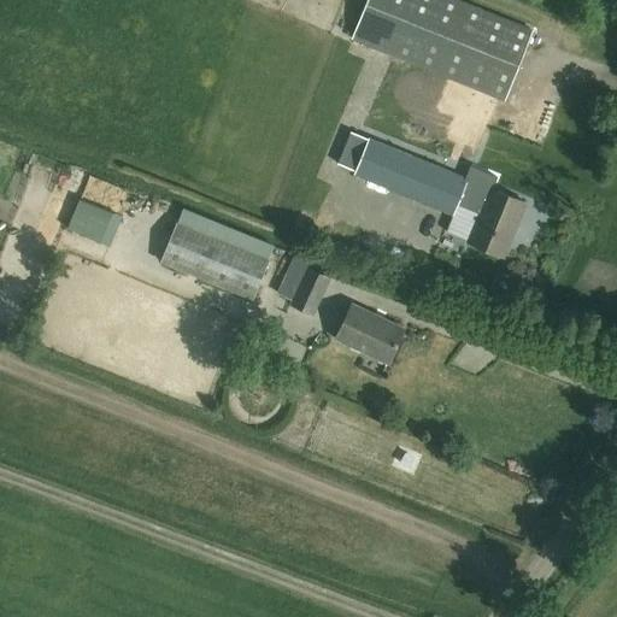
[(530,33),(447,0),(365,0),(350,41),(503,101),(530,33)]
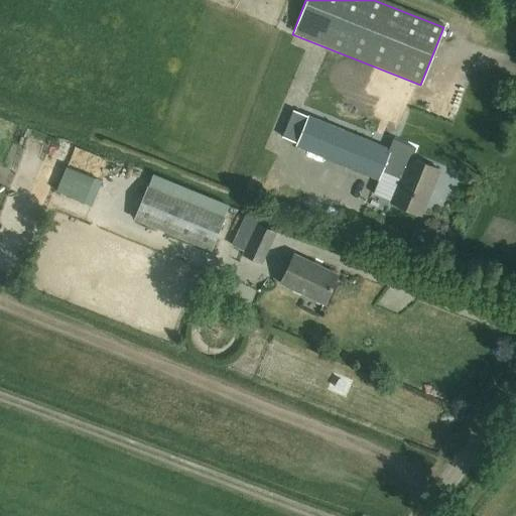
[(455,99),(466,103),(471,87),(461,84),(455,99)]
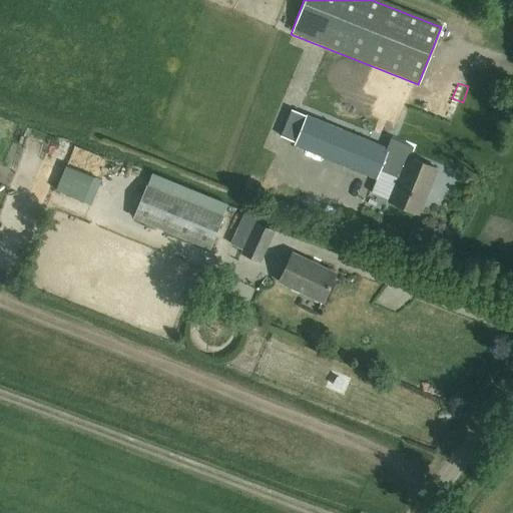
[(388,150),(293,112),(283,137),(296,142),(294,146),(376,179),(379,171),(397,179),(388,202),(418,214),(436,169),(406,157),(405,161),(387,154),(388,150)]
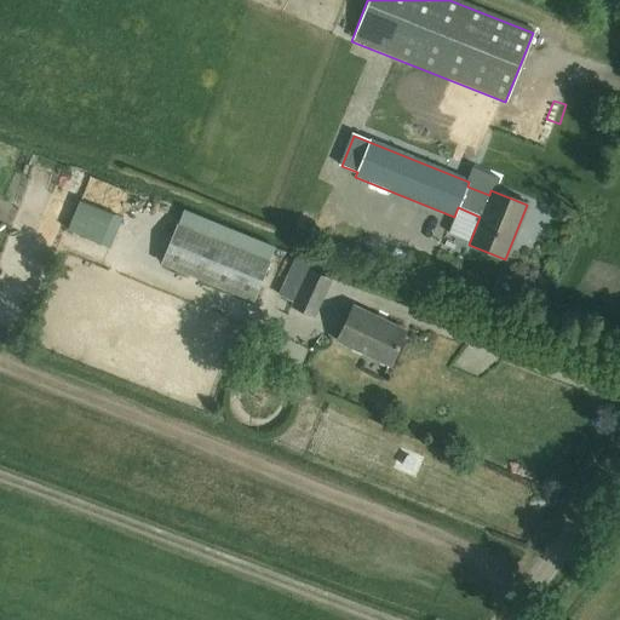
[(74,229),(108,241),(118,212),(84,201),(74,229)]
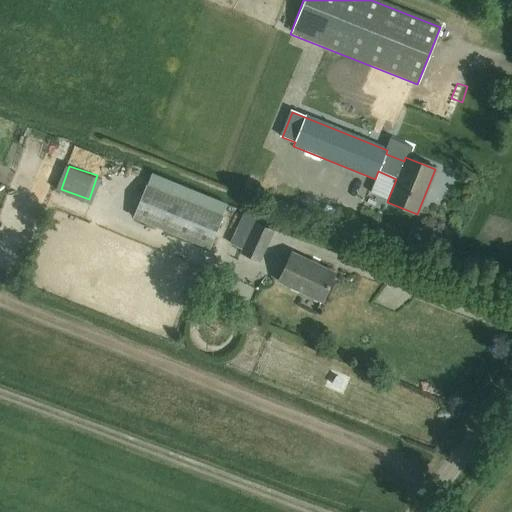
[(229,204),(178,183),(173,195),(148,185),(134,218),(210,250),(229,204)]
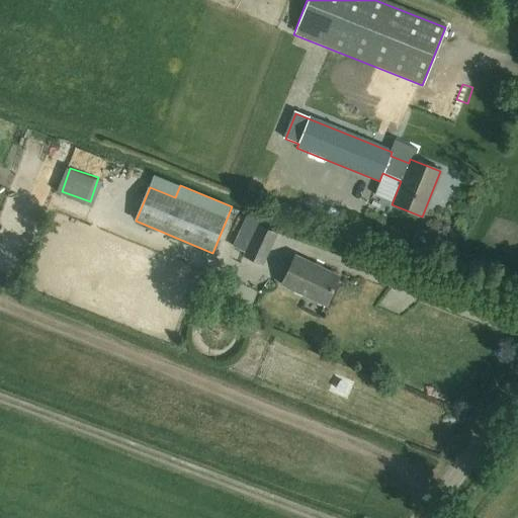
[(260,221),(247,214),(232,247),(245,253),(243,257),(262,266),(278,234),(259,225),(260,221)]
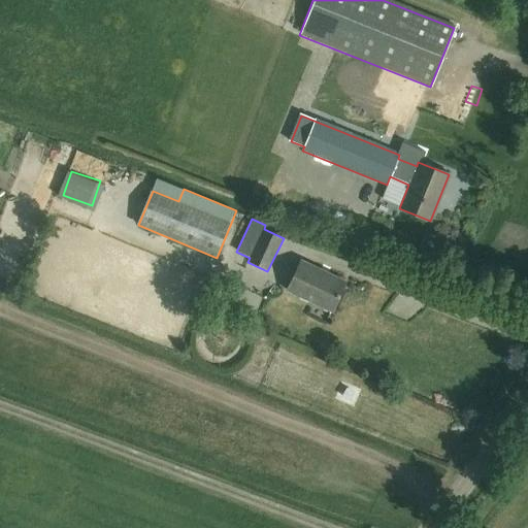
[(342,285),(299,265),(288,290),(331,310),(342,285)]
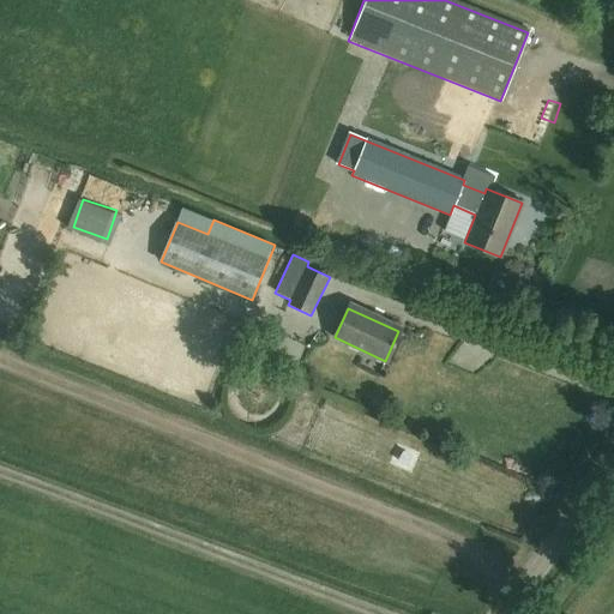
All buildings are outlined.
